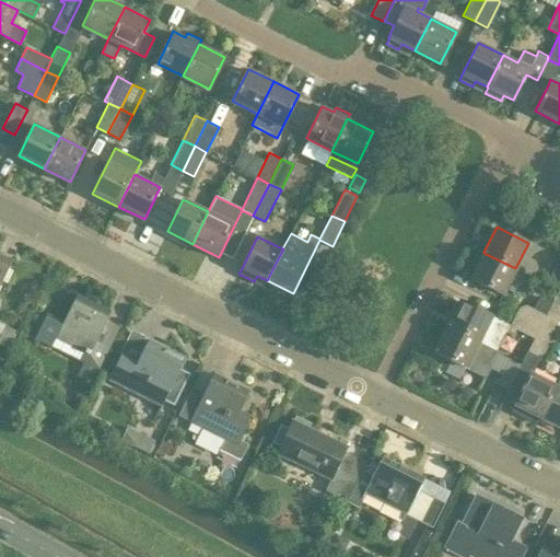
[(470,266),(476,269),(470,278),(502,294),(508,285),(510,286),(508,289),(523,297),(532,279),(527,278),(528,275),(515,268),(483,253),(483,252),(479,250),(470,266)]
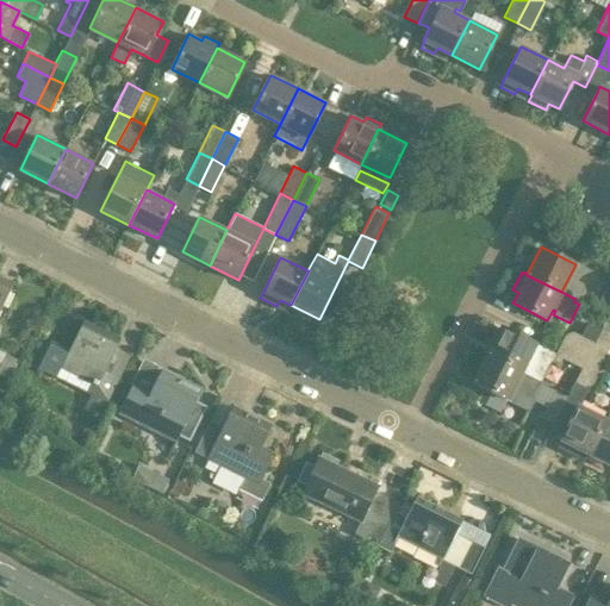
[(0,310),(13,285),(0,277),(0,310)]
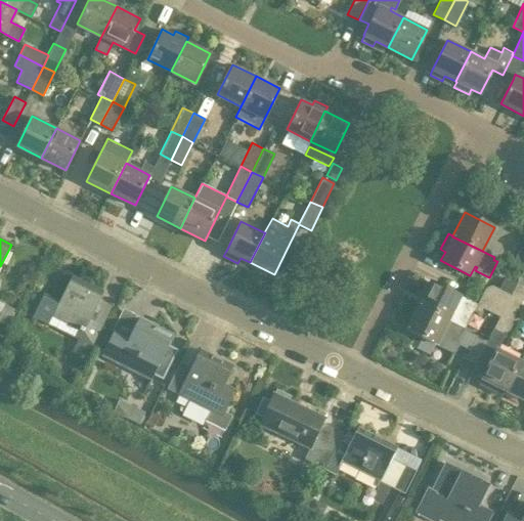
[(523,266),(523,241),(511,265),(522,270),(523,266)]
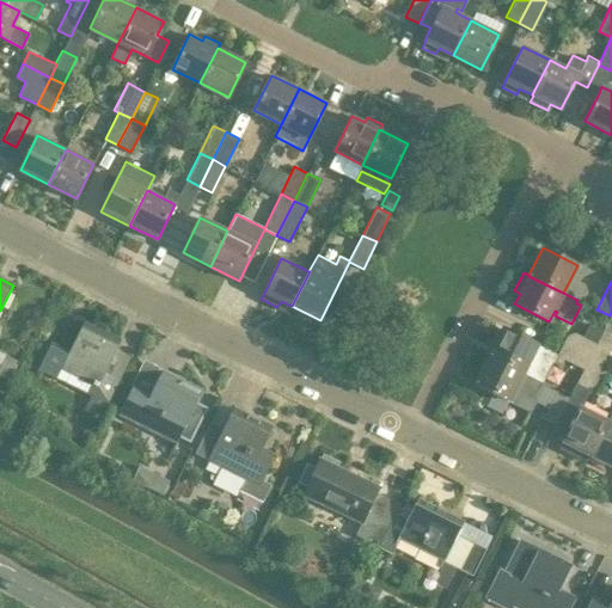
[(84,320),(69,350),(50,341),(37,368),(91,395),(84,409),(101,417),(121,378),(105,369),(121,339),(84,320)]
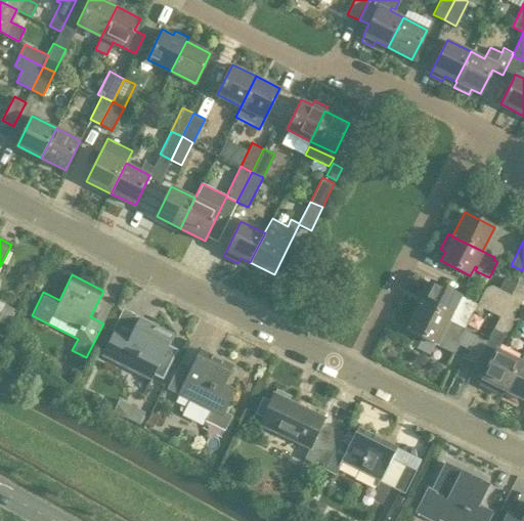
[(431,280),(419,305),(447,319),(464,328),(472,309),(480,313),(482,307),(499,315),(505,305),(482,293),(477,303),(460,295),(431,280)]
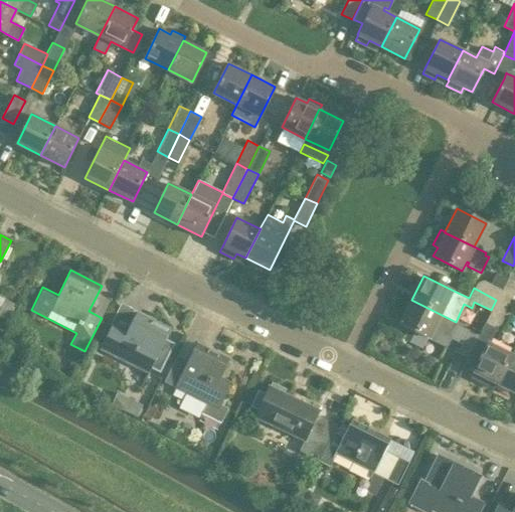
[(514,280),(508,277),(501,289),(502,289),(496,300),(508,305),(514,290),(514,280)]
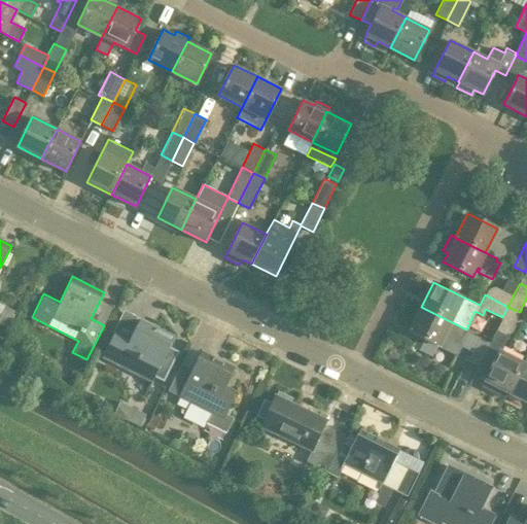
[(495,286),(488,287),(485,294),(507,307),(514,295),(513,295),(495,286)]
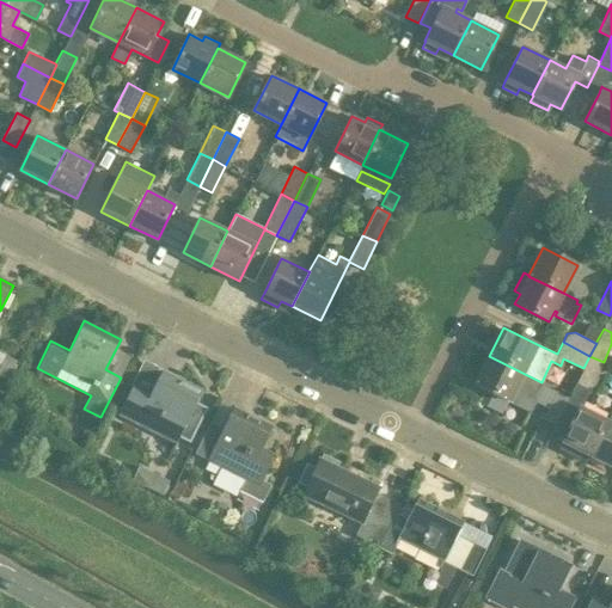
[(30,345),(38,349),(43,341),(35,336),(30,345)]
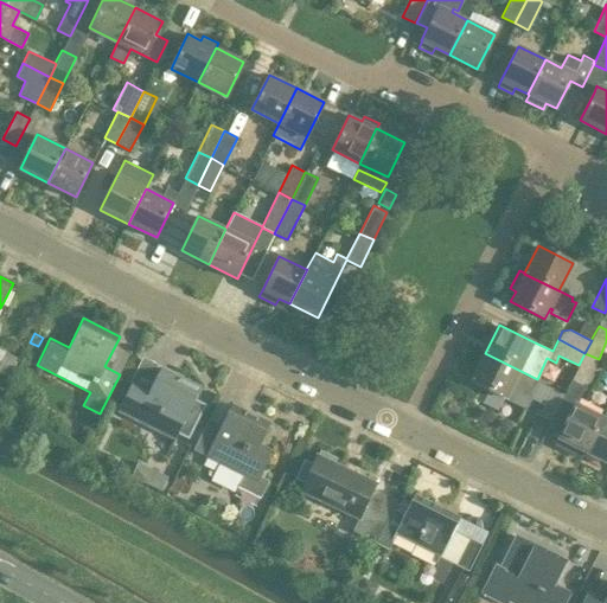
[(0,347),(0,371),(8,376),(18,355),(0,347)]
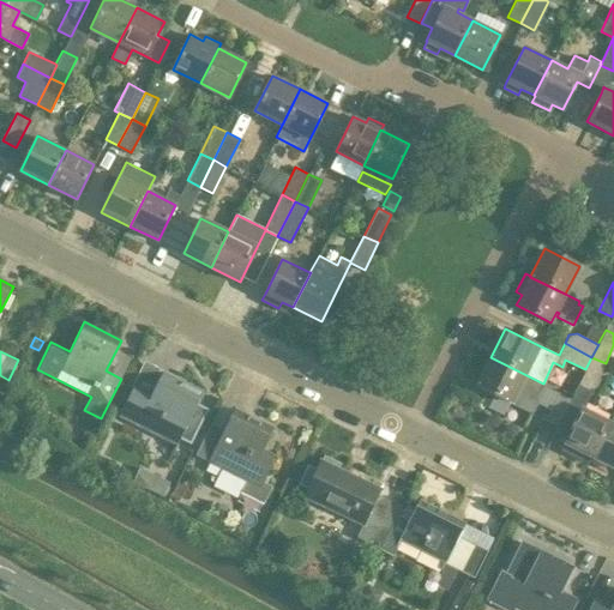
[(558,424),(571,398),(543,384),(524,374),(491,357),(476,385),(531,412),(536,402),(549,408),(545,418),(558,424)]
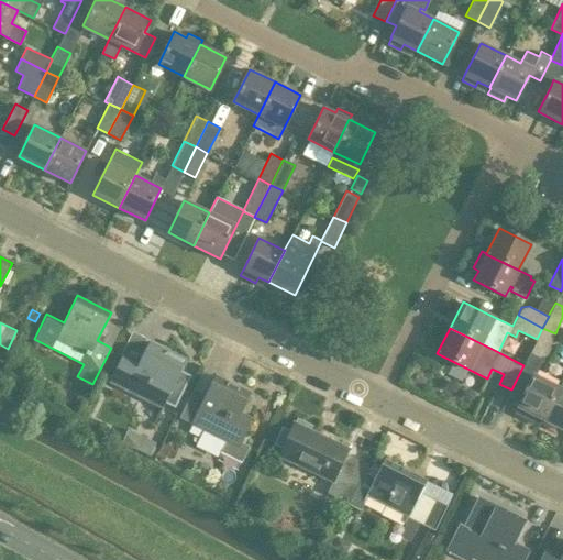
[(530,352),(543,359),(555,333),(542,328),(537,339),(530,352)]
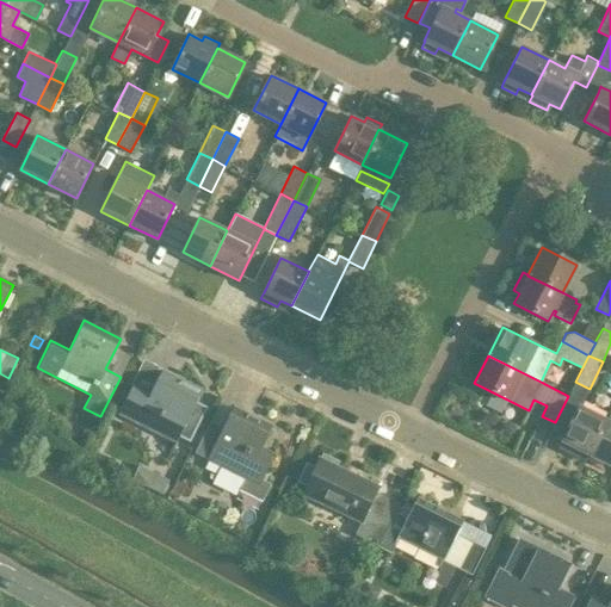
[(202,390),(162,370),(150,394),(133,384),(118,413),(176,441),(202,390)]
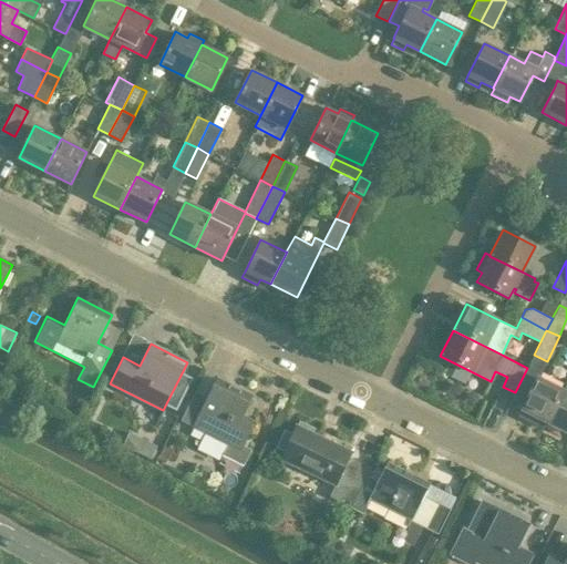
[(216,377),(206,397),(195,391),(181,419),(227,442),(222,454),(244,465),(251,449),(243,445),(255,420),(243,413),(253,395),(216,377)]
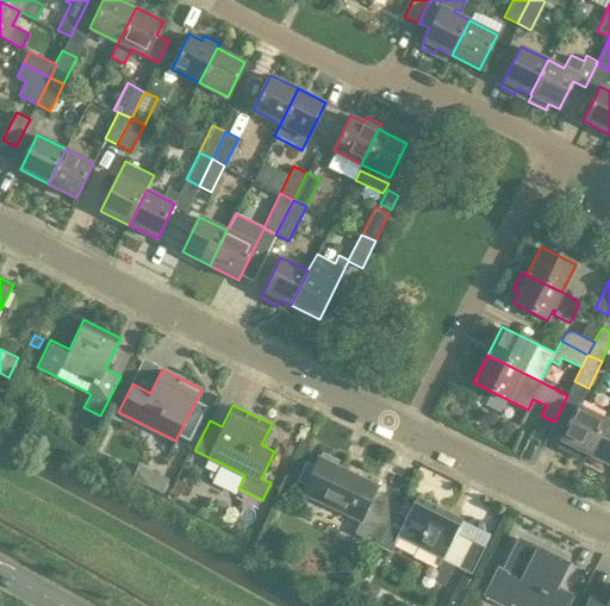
[(589,454),(607,419),(578,405),(560,439),(561,441),(558,447),(574,455),(578,449),(589,454)]
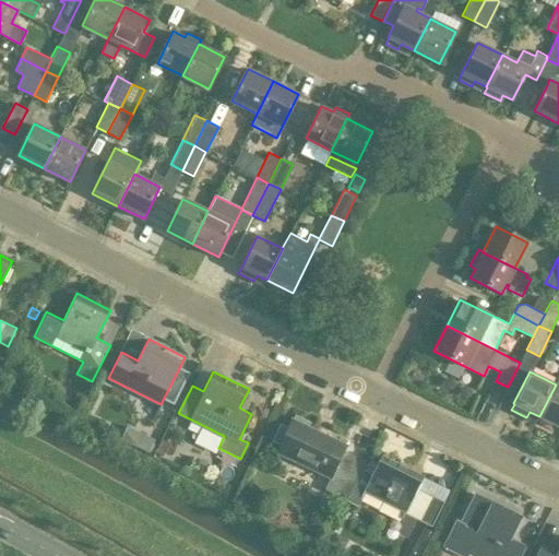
[(558,386),(556,385),(539,416),(558,426),(558,386)]
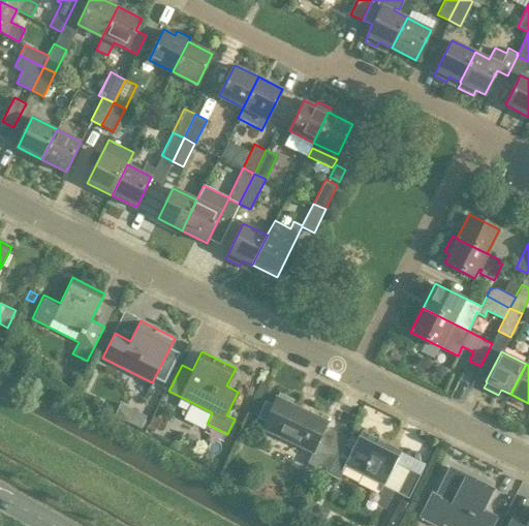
[(277,396),(275,396),(272,403),(263,400),(256,415),(263,420),(260,426),(312,451),(307,462),(327,471),(342,441),(345,435),(325,426),(328,421),(291,403),(293,398),(279,392),(277,396)]
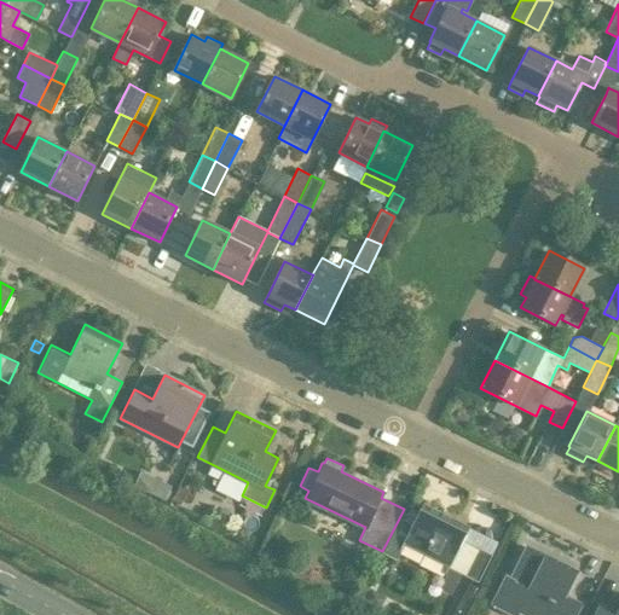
[(172,486),(157,479),(150,491),(165,499),(172,486)]
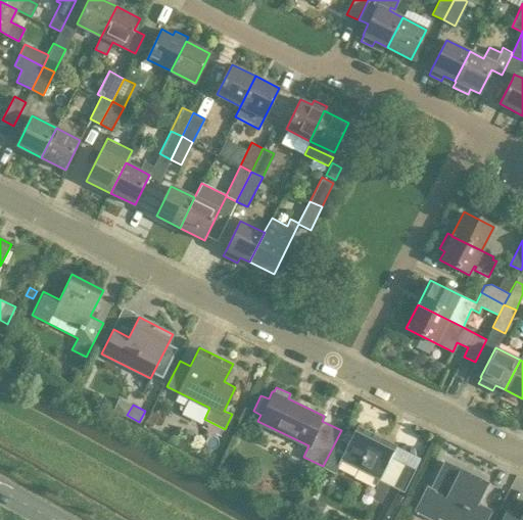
[(151,410),(145,421),(152,425),(158,414),(151,410)]
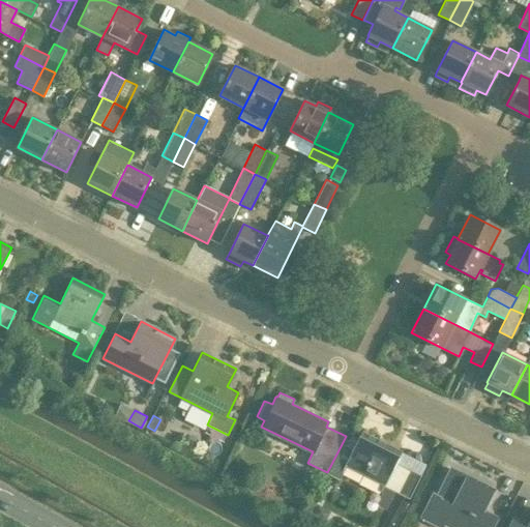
[(361,432),(353,448),(343,442),(327,472),(337,477),(344,465),(384,486),(377,498),(388,503),(394,491),(404,496),(402,500),(409,504),(411,500),(409,498),(421,475),(395,462),(401,451),(361,432)]
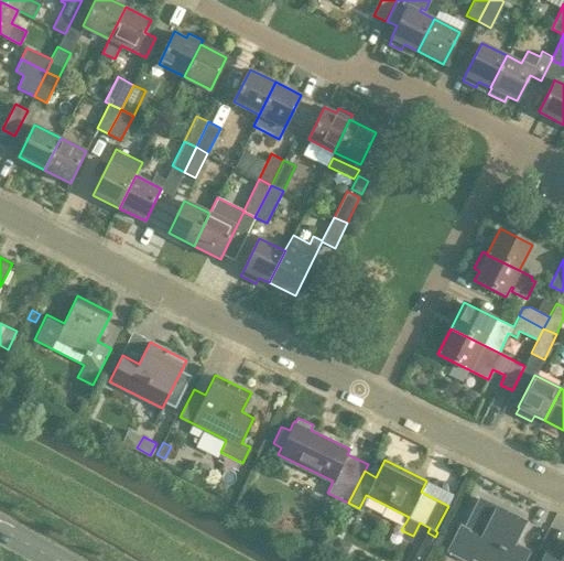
[(472,560),(474,558),(480,560),(525,560),(532,549),(516,541),(525,520),(479,497),(465,525),(459,522),(446,550),(466,560),(472,560)]
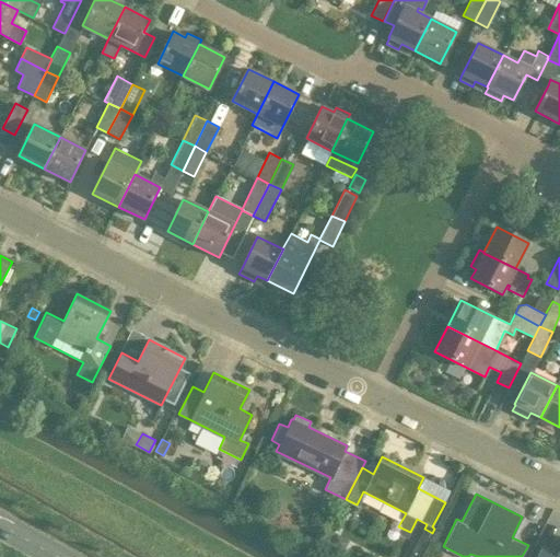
[(323,522),(330,526),(336,513),(329,510),(323,522)]
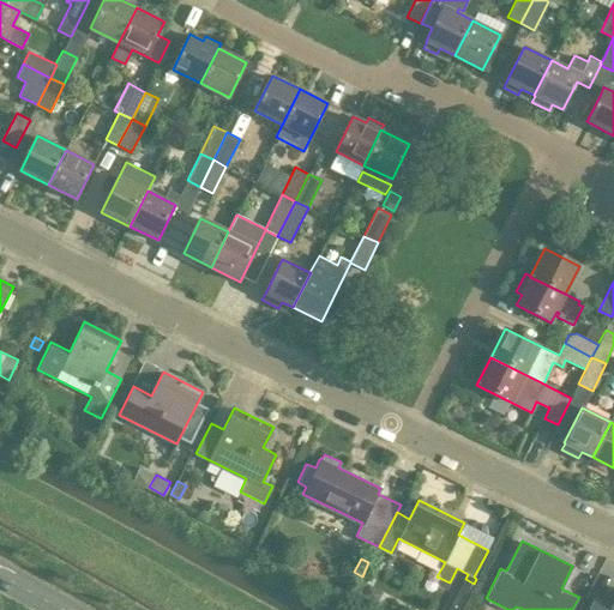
[(383,590),(367,581),(361,593),(377,602),(383,590)]
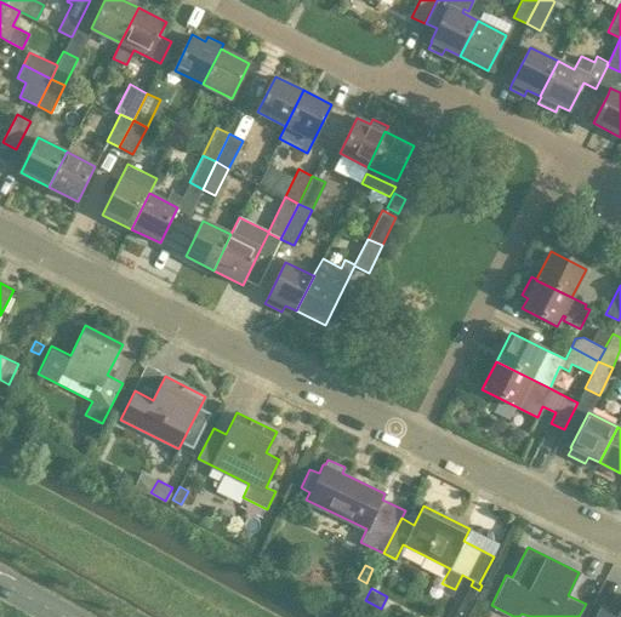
[(450,616),(465,616),(473,601),(462,595),(450,616)]
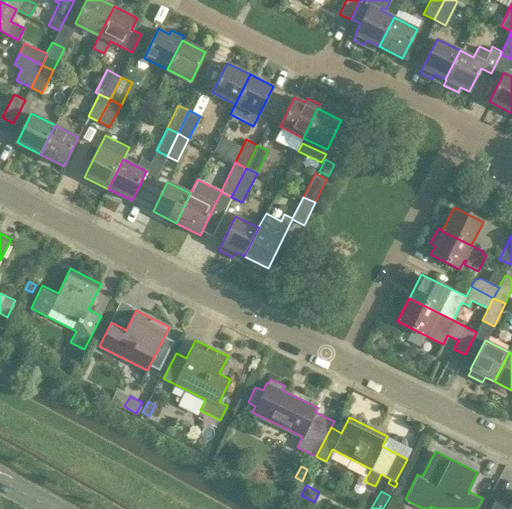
[(511,508),(511,502),(511,506),(497,498),(491,508),(511,508)]
